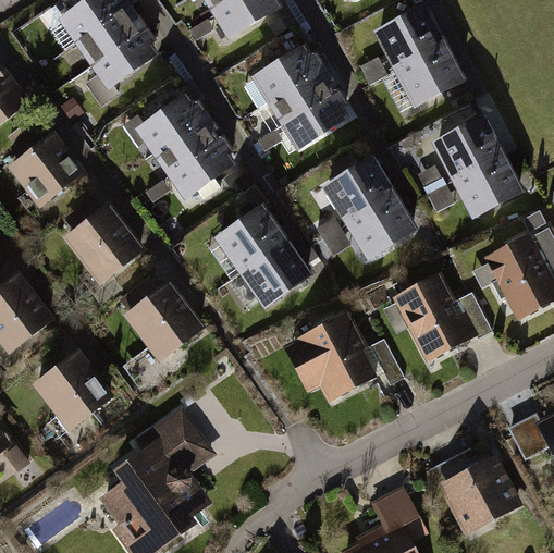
[(85,0),(59,19),(112,94),(162,58),(121,0),(85,0)]
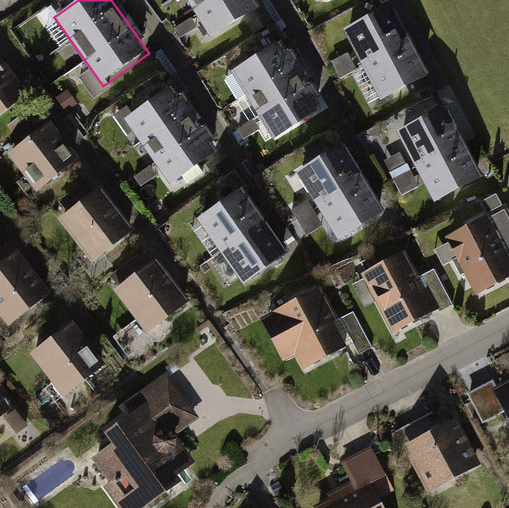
[(189,0),(213,38),(260,9),(254,0),(189,0)]
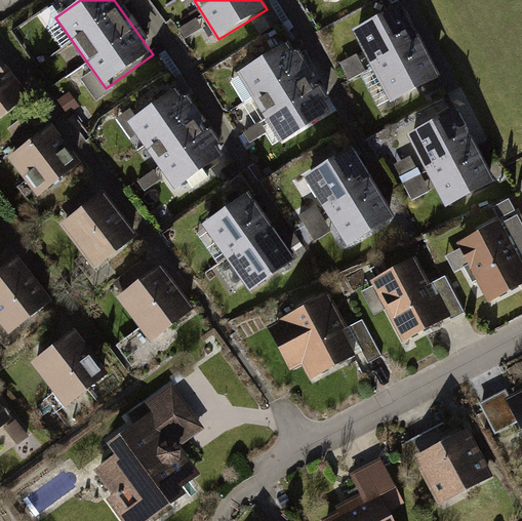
[(350,29),(391,104),(439,77),(398,2),(350,29)]
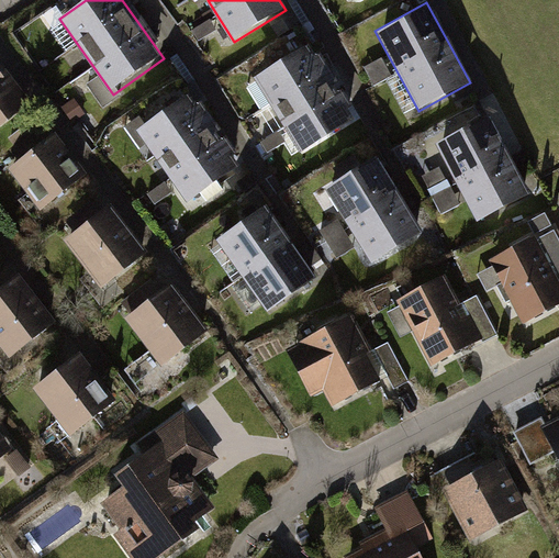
[(205,18),(191,28),(199,40),(214,30),(205,18)]
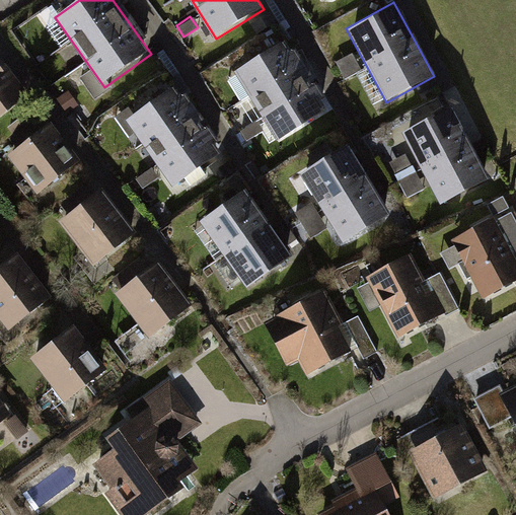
[(234,71),(280,141),(328,111),(282,40),(234,71)]
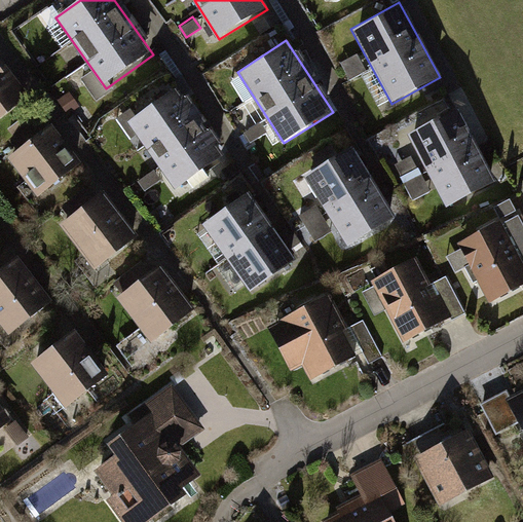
[(356,53),(341,61),(349,79),(365,72),(356,53)]
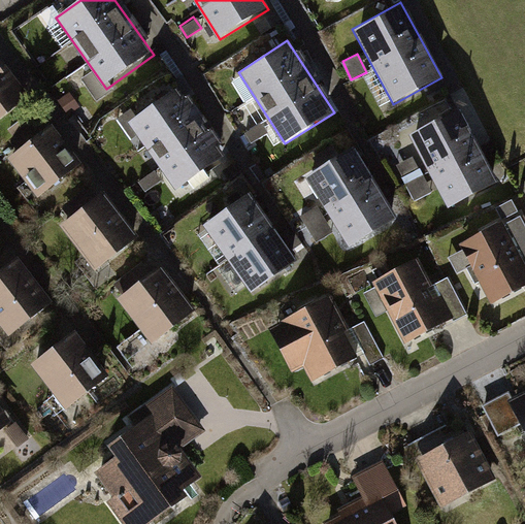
[(0,124),(29,102),(0,65),(0,124)]
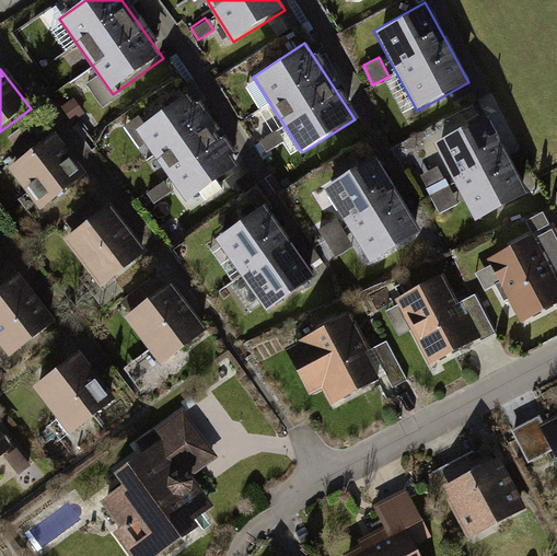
[(85,71),(68,81),(73,92),(91,82),(85,71)]
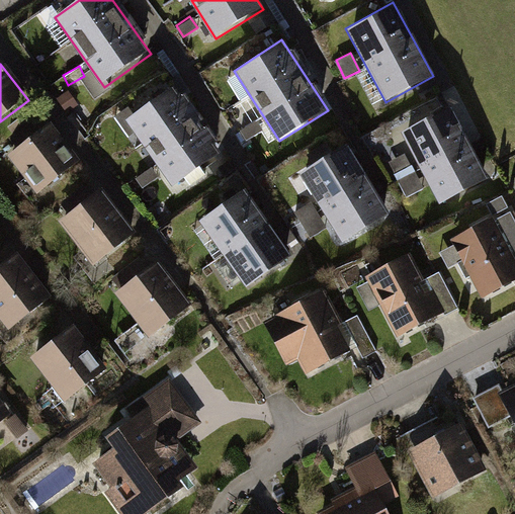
[(121,121),(174,192),(224,156),(171,85),(121,121)]
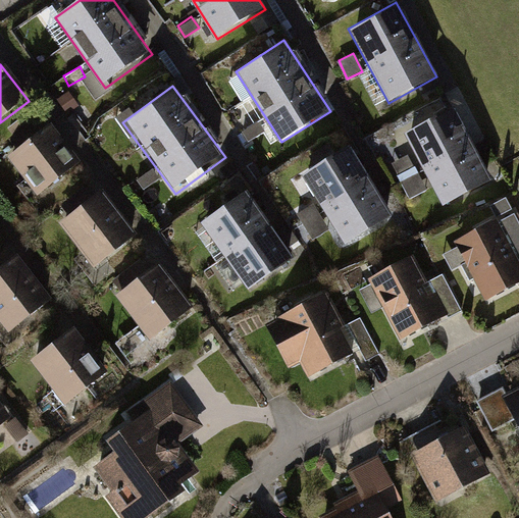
[(404,135),(445,208),(492,182),(453,109),(404,135)]
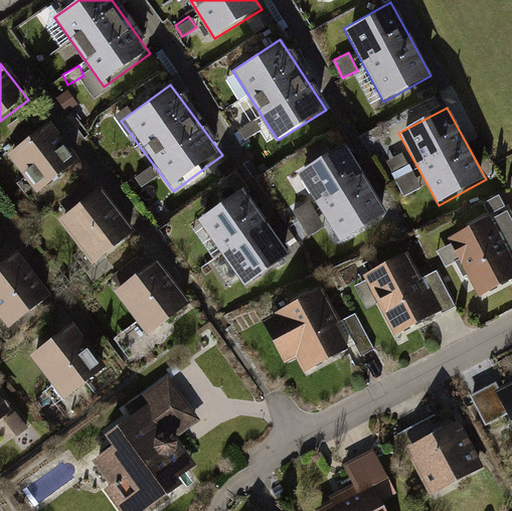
[(256,120),(239,128),(246,141),(263,133),(256,120)]
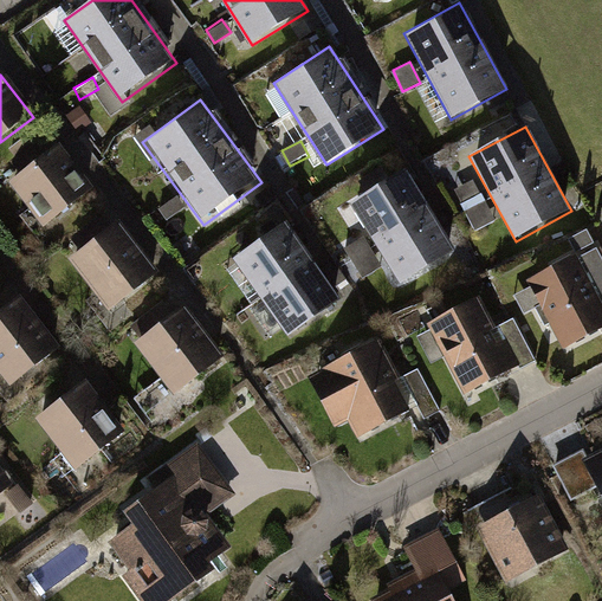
[(7,181),(43,227),(92,188),(57,143),(45,152),(39,143),(8,167),(14,175),(7,181)]
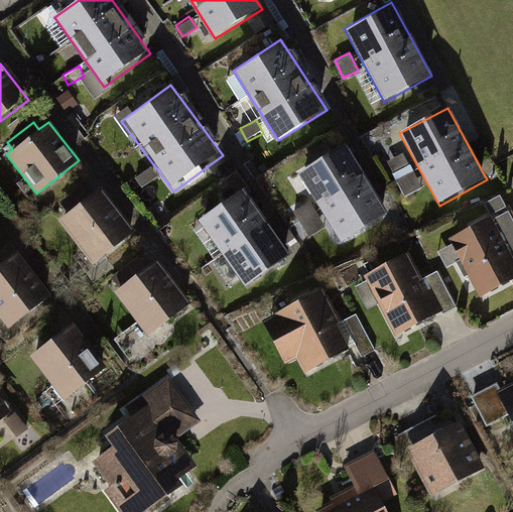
[(300,175),(344,245),(390,217),(347,147),(300,175)]
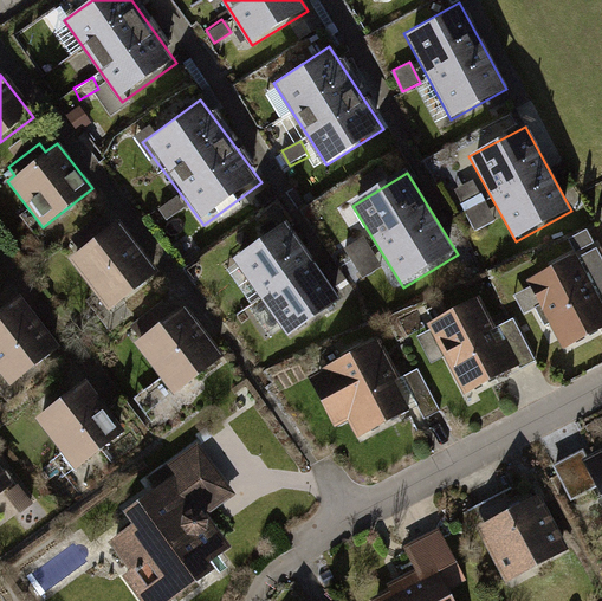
[(473,183),(457,192),(474,228),(491,220),(473,183)]
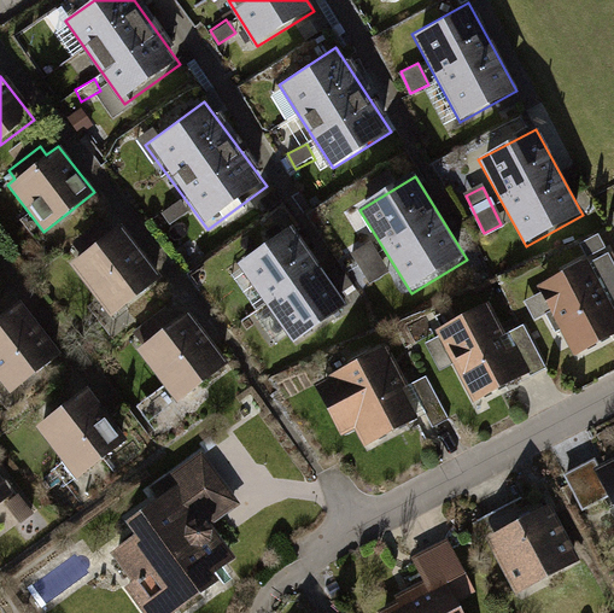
[(179,199),(162,211),(171,227),(189,215),(179,199)]
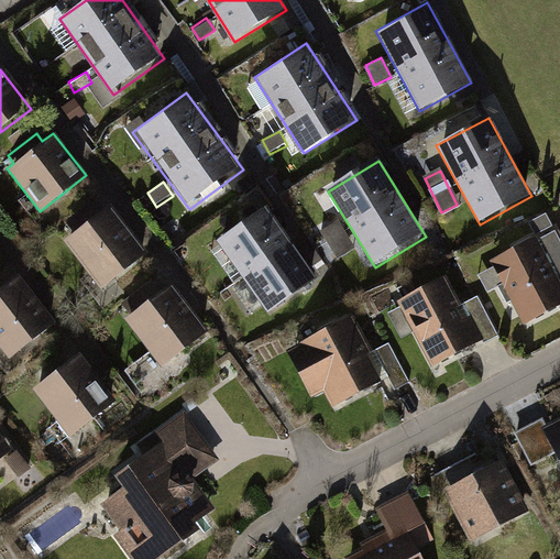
[(64,240),(102,287),(147,252),(109,205),(100,211),(91,201),(64,223),(73,233),(64,240)]
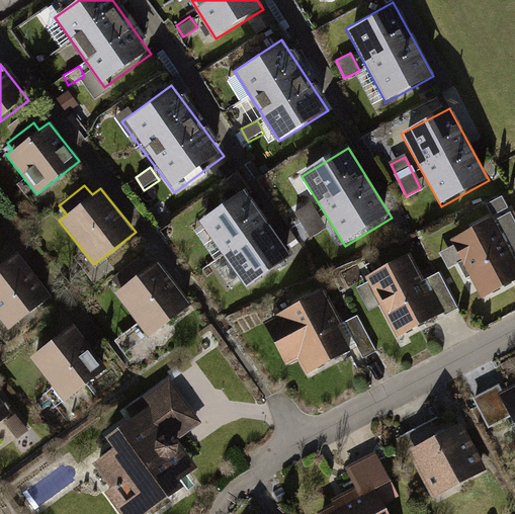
[(198,221),(250,291),(294,259),(243,188),(198,221)]
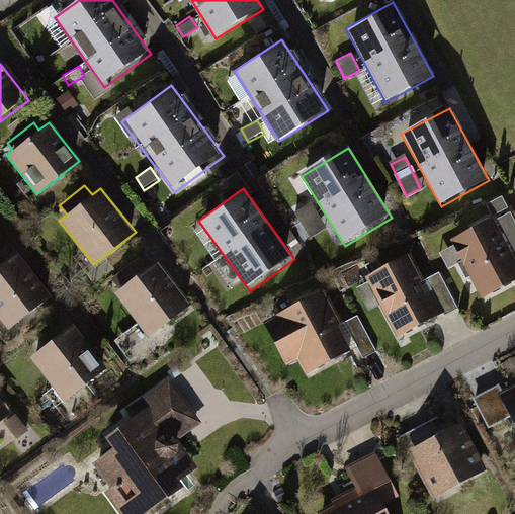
[(309,201),(292,210),(309,238),(325,228),(309,201)]
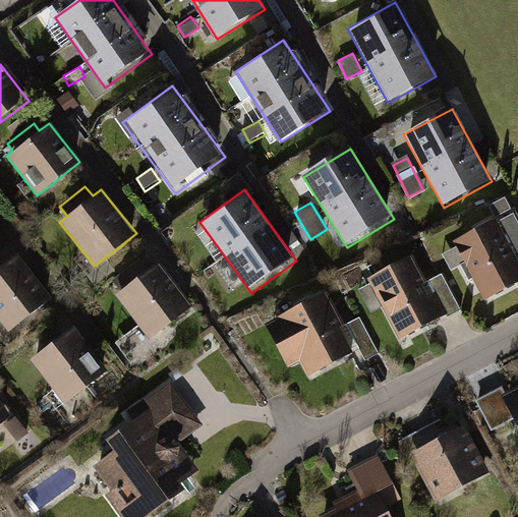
[(468,261),(488,301),(517,286),(517,234),(506,241),(495,219),(457,238),(459,243),(441,253),(450,271),(468,261)]
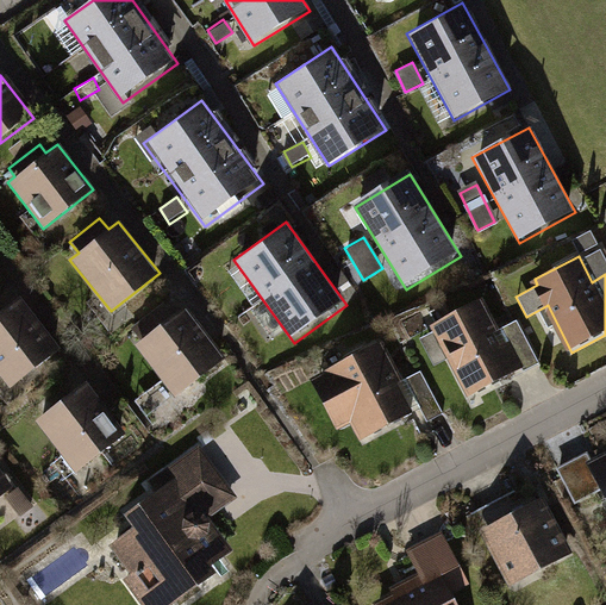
[(0,375),(14,393),(64,353),(16,293),(0,306),(0,375)]
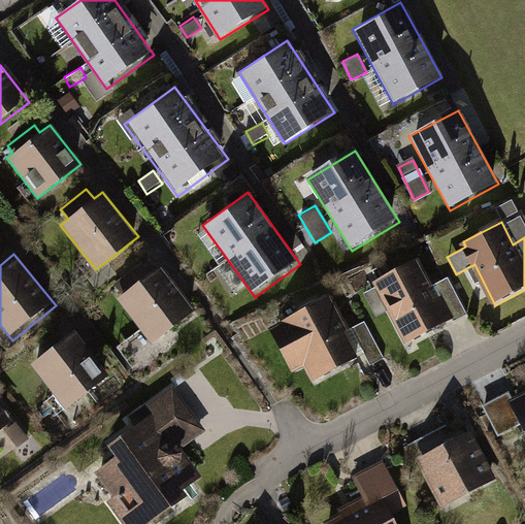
[(387,310),(405,347),(468,315),(448,276),(431,285),(418,259),(392,272),(385,257),(350,274),(372,318),(387,310)]
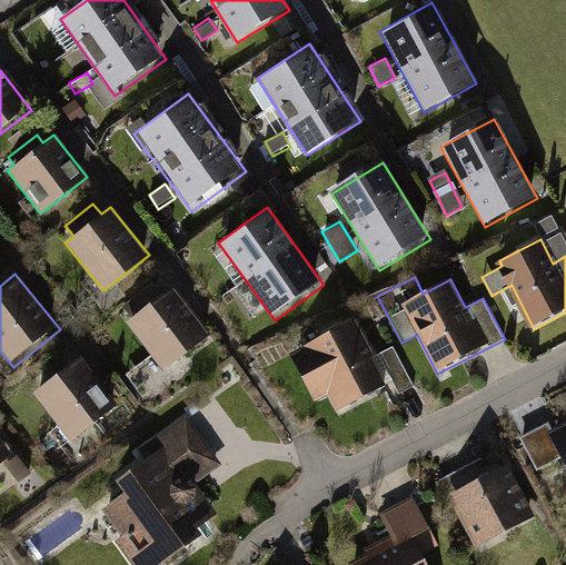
[(125,317),(167,372),(209,338),(167,285),(159,290),(154,285),(126,306),(131,313),(125,317)]
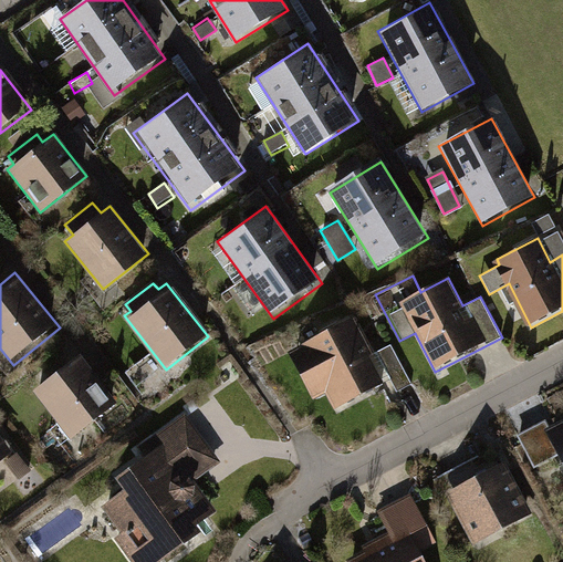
[(337,418),(409,381),(391,343),(373,353),(353,315),(282,352),(308,401),(324,393),(337,418)]
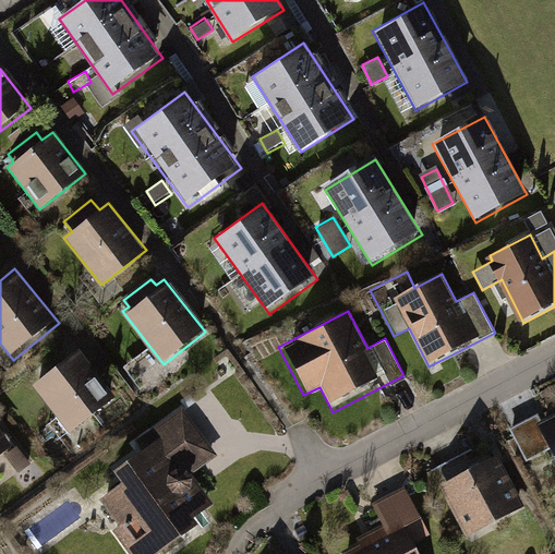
[(36,384),(75,434),(115,404),(75,353),(36,384)]
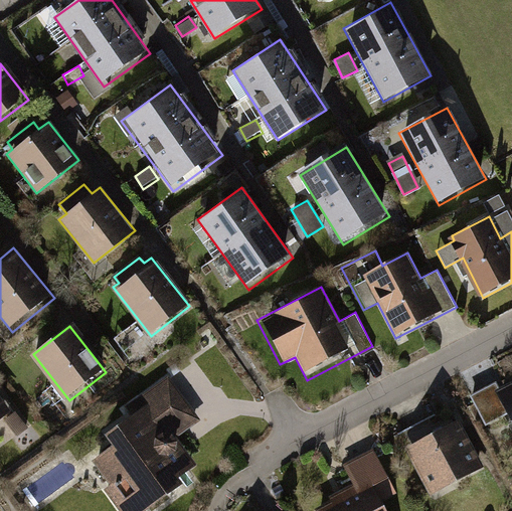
[(511,369),(489,382),(504,410),(511,424),(511,369)]
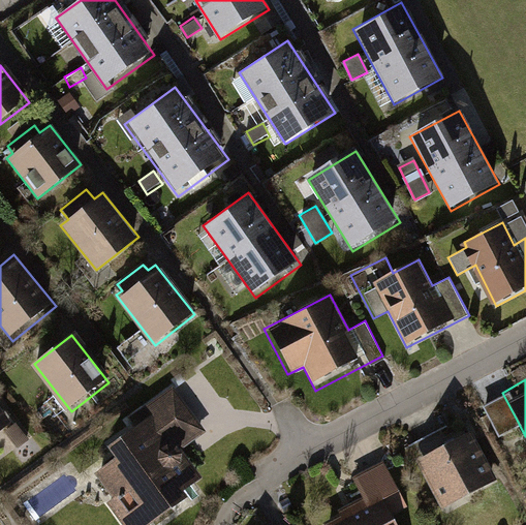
[(74,454),(125,524),(155,524),(204,491),(175,452),(208,428),(175,382),(74,454)]
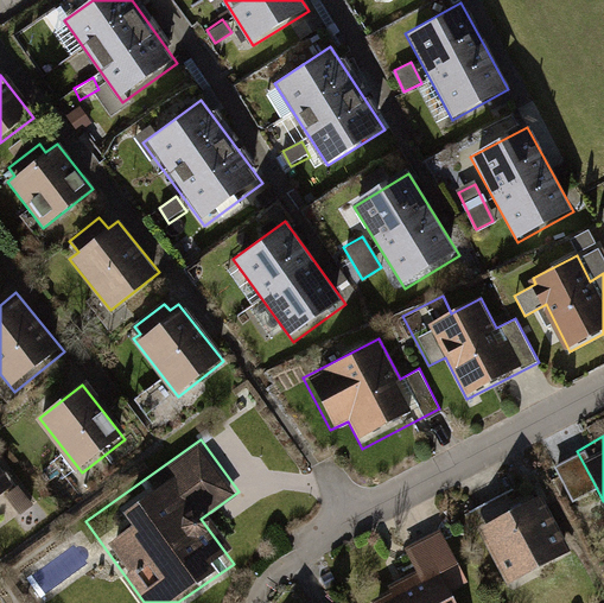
[(568,499),(595,484),(577,451),(573,444),(546,458),(568,499)]
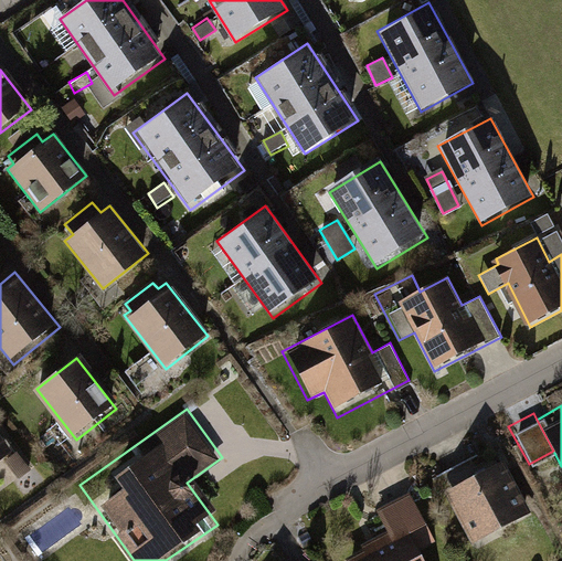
[(441,485),(469,541),(529,510),(500,454),(441,485)]
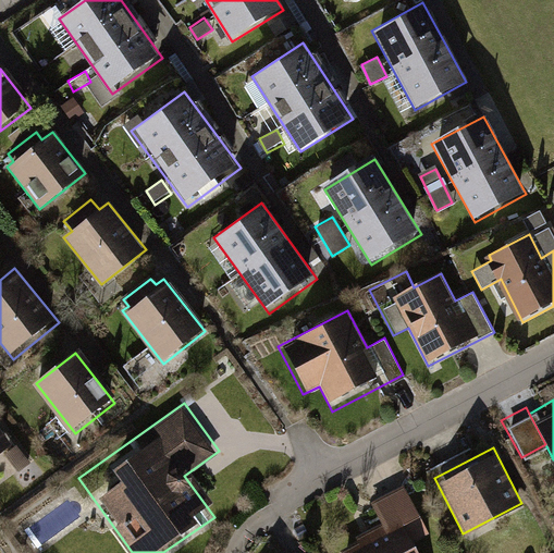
[(336,543),(340,552),(416,552),(410,540),(428,532),(402,478),(367,494),(381,523),(336,543)]
